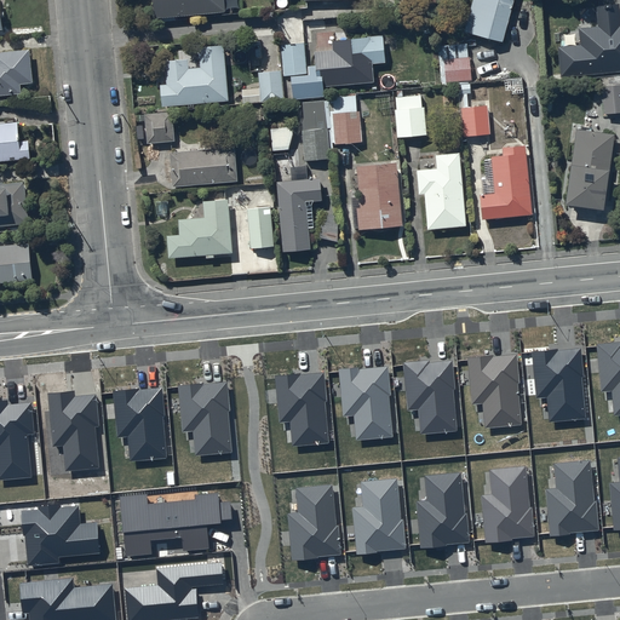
[(154,0),(155,16),(161,15),(161,19),(176,18),(176,13),(218,11),(219,13),(228,13),(228,12),(240,12),(239,0),(154,0)]
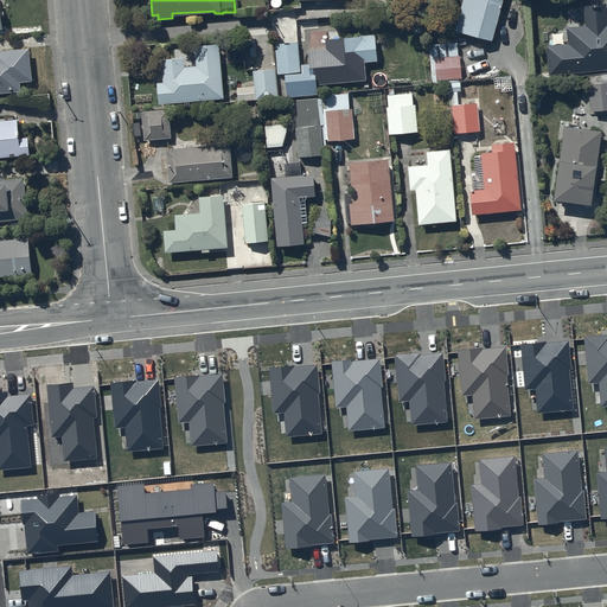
[(462,0),(454,32),(491,43),(503,0),(462,0)]
